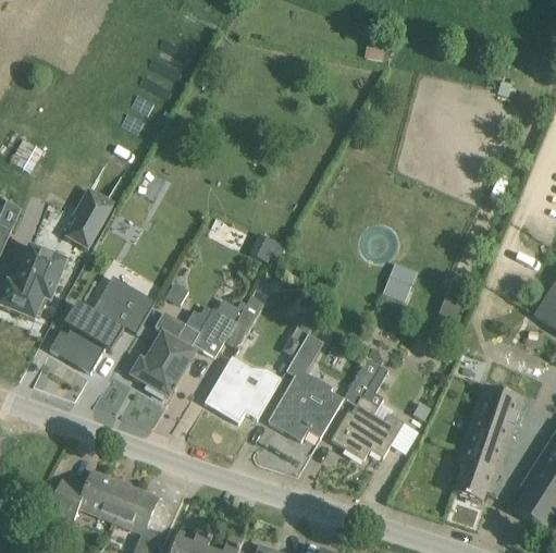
[(366,42),(363,56),(382,59),(385,46),(366,42)]
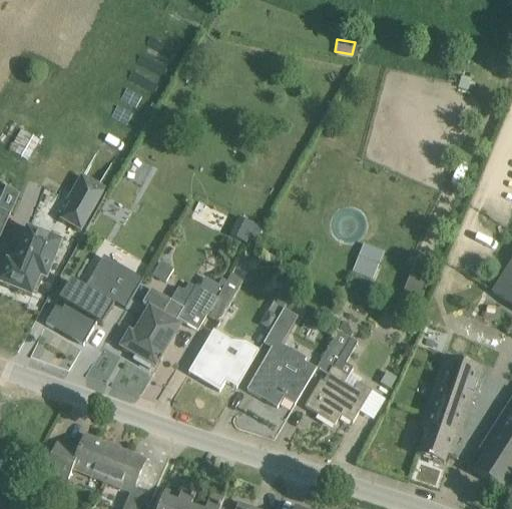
[(467,87),(469,80),(471,76),(461,73),(459,78),(457,85),(467,87)]
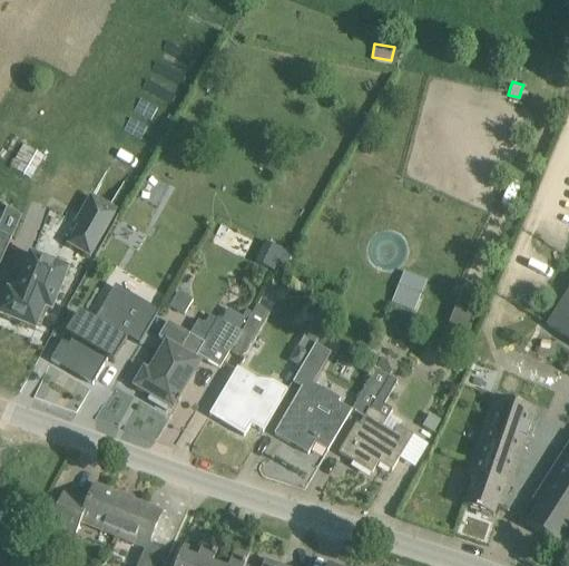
[(376,143),(368,136),(360,148),(369,154),(376,143)]
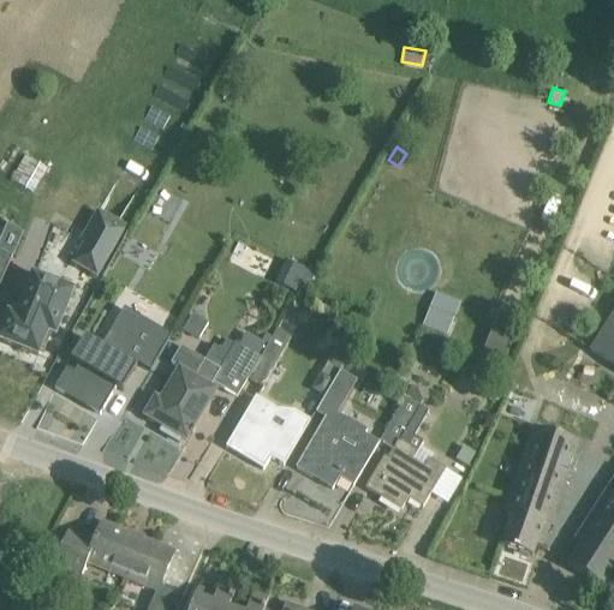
[(31,157),(18,181),(33,190),(46,166),(31,157)]
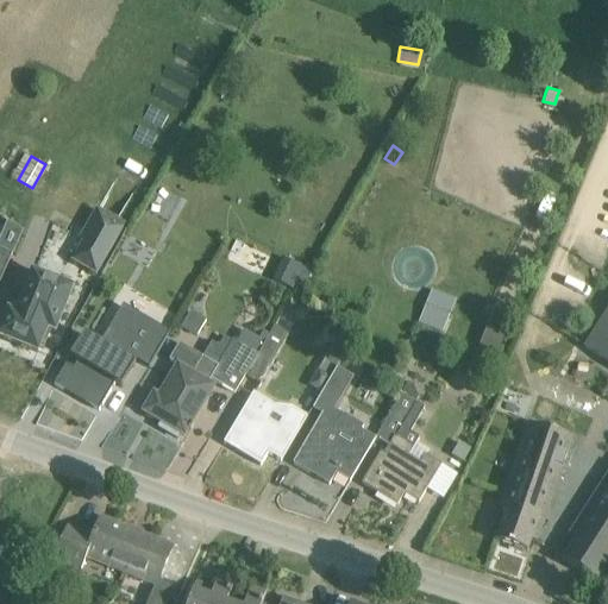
[(73,257),(95,270),(123,222),(117,219),(118,215),(99,205),(80,236),(83,238),(73,257)]
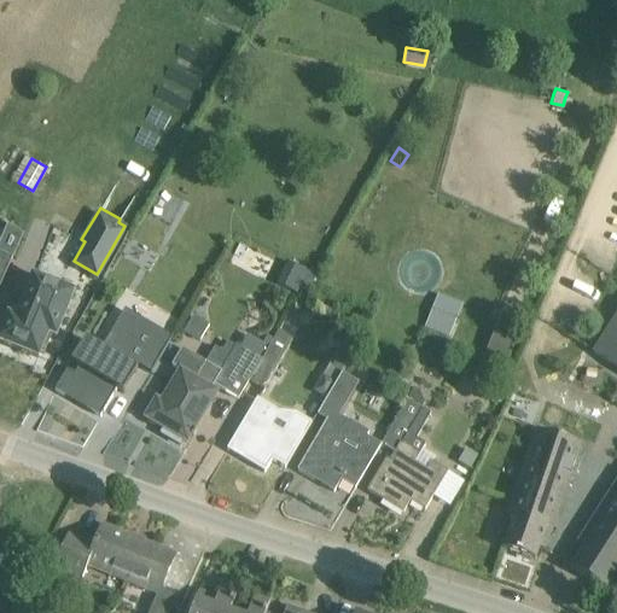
[(0,247),(10,252),(19,227),(3,221),(0,227),(0,247)]
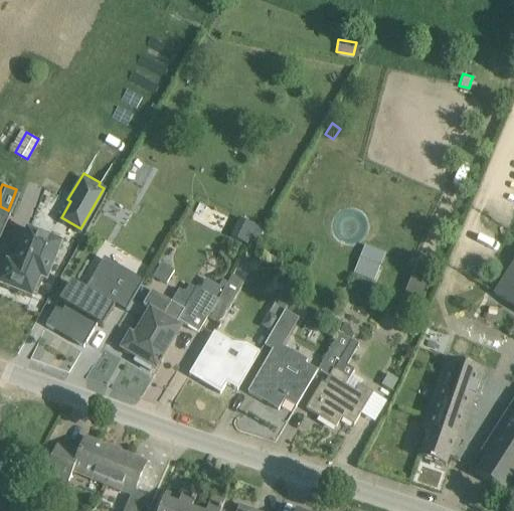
[(0,234),(9,212),(0,207),(0,234)]
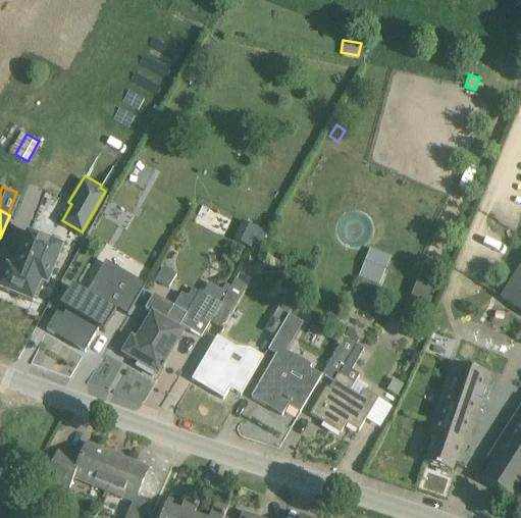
[(61,245),(28,231),(13,267),(7,264),(0,281),(0,286),(32,299),(34,294),(36,295),(42,279),(46,281),(61,245)]
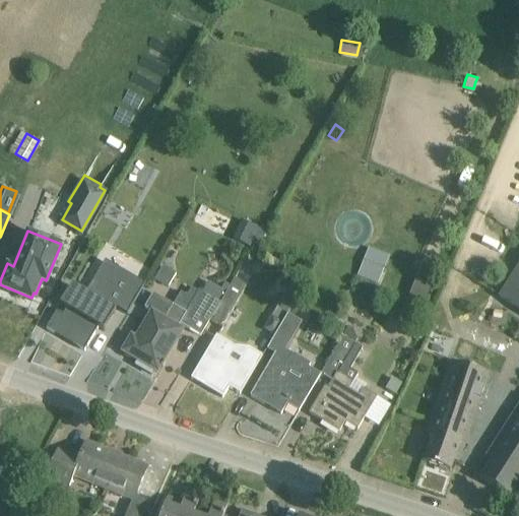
[(218,255),(233,263),(243,246),(230,238),(218,255)]
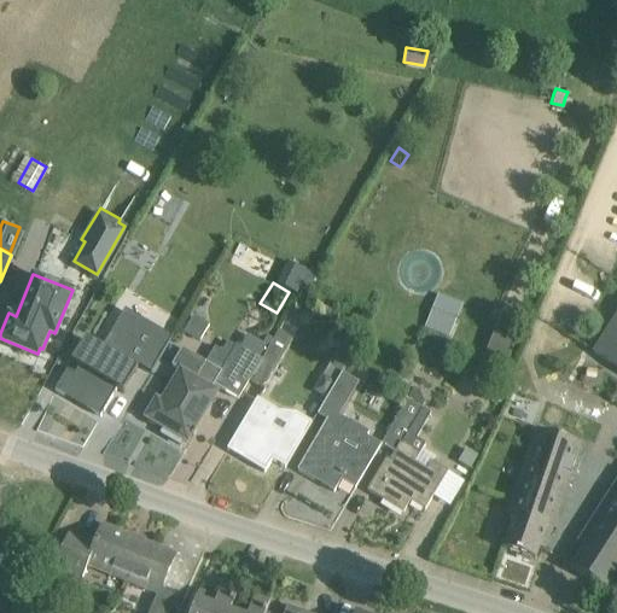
[(455,314),(430,304),(423,325),(448,334),(455,314)]
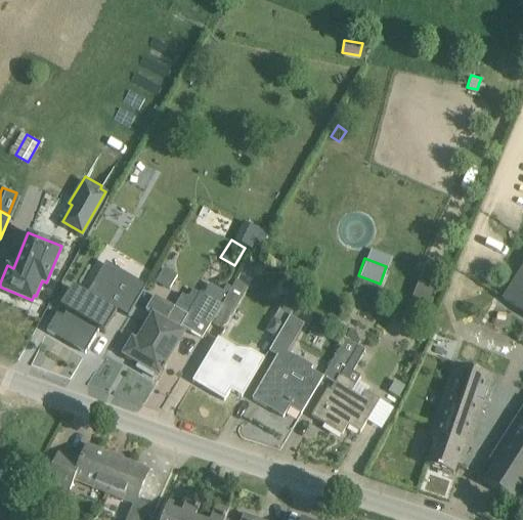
[(421,263),(406,300),(424,306),(437,270),(421,263)]
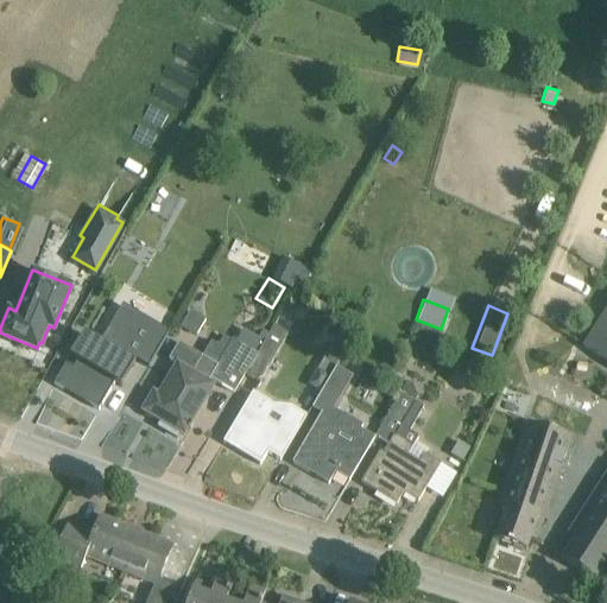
[(606,305),(583,343),(606,357),(606,305)]
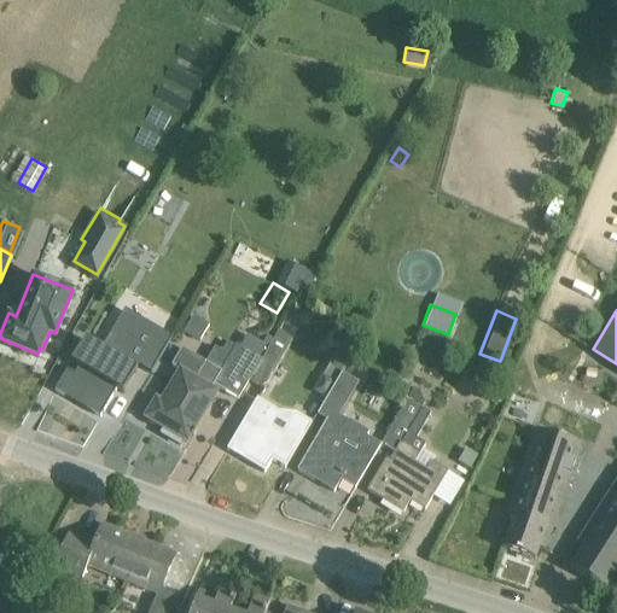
[(67,367),(54,386),(99,413),(116,386),(121,389),(122,390),(124,386),(135,369),(137,366),(135,365),(131,362),(132,358),(150,369),(172,334),(146,319),(144,322),(126,311),(104,346),(102,345),(92,339),(87,337),(85,336),(83,339),(75,352),(73,356),(75,357),(80,361),(74,372),(67,367)]
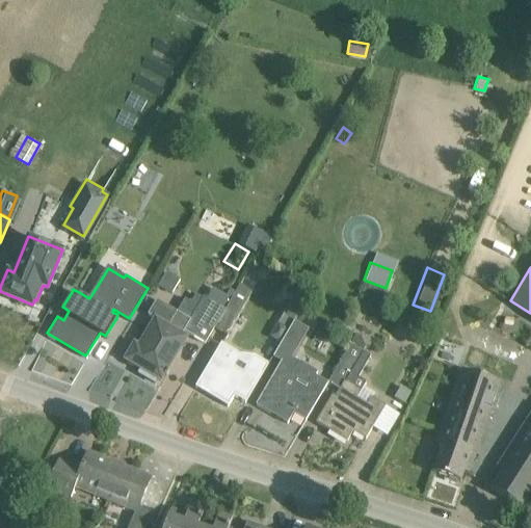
[(239,282),(224,306),(214,324),(228,332),(253,289),(239,282)]
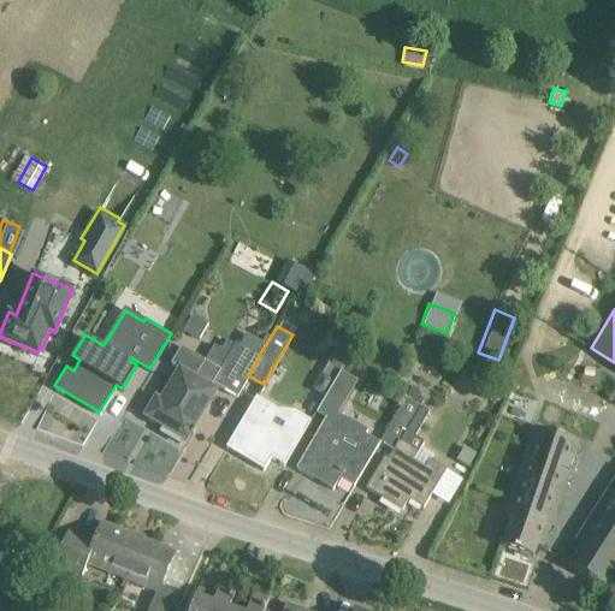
[(243,331),(237,340),(255,351),(261,342),(243,331)]
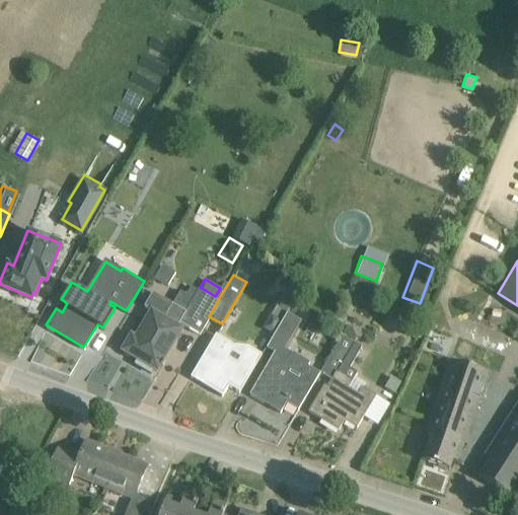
[(209,316),(219,298),(215,296),(200,287),(198,286),(185,308),(152,289),(144,303),(151,308),(135,335),(131,332),(122,348),(156,368),(160,363),(162,364),(164,360),(162,359),(181,326),(176,323),(178,320),(200,332),(209,316)]
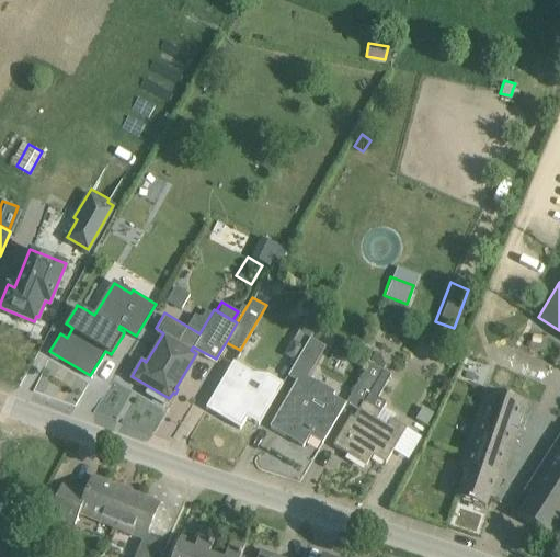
[(305,319),(284,352),(295,359),(310,334),(313,330),(312,329),(315,325),(305,319)]
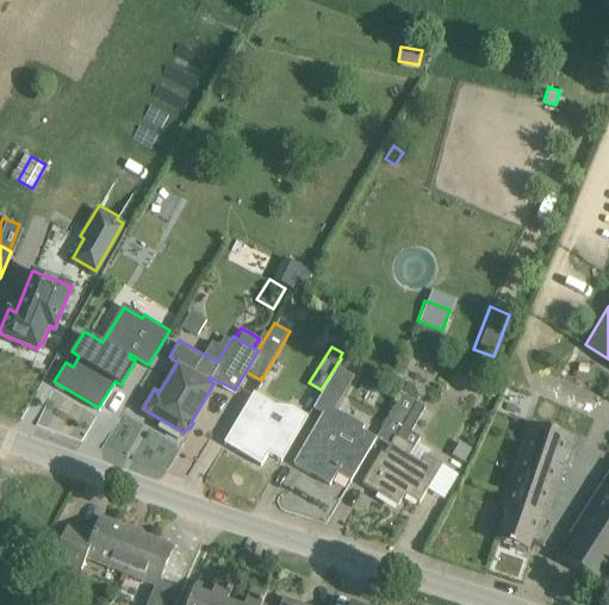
[(323,410),(293,461),(329,482),(335,471),(349,480),(376,436),(361,428),(364,423),(342,411),(334,406),(354,373),(337,363),(321,390),(312,404),(323,410)]
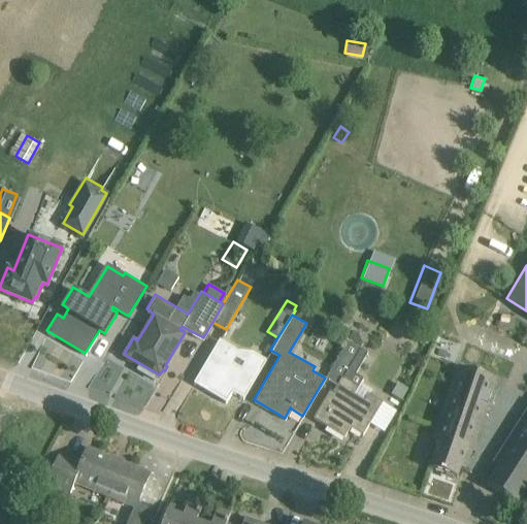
[(324,399),(313,417),(327,425),(329,421),(346,431),(342,435),(343,435),(350,425),(362,433),(382,401),(368,393),(364,399),(354,392),(358,385),(363,378),(355,373),(367,352),(359,348),(362,342),(361,340),(359,333),(356,331),(353,329),(326,374),(338,382),(332,391),(330,390),(324,399)]
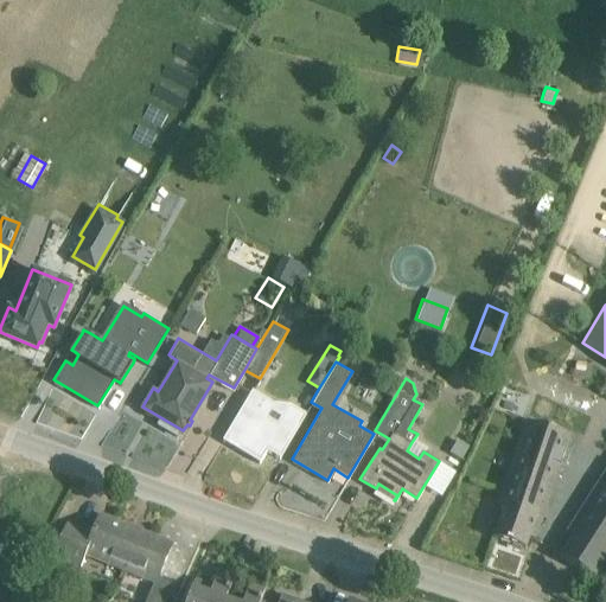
[(272,401),(253,389),(224,437),(240,447),(242,443),(261,454),(259,458),(260,459),(266,447),(280,455),(306,411),(291,403),(272,401)]
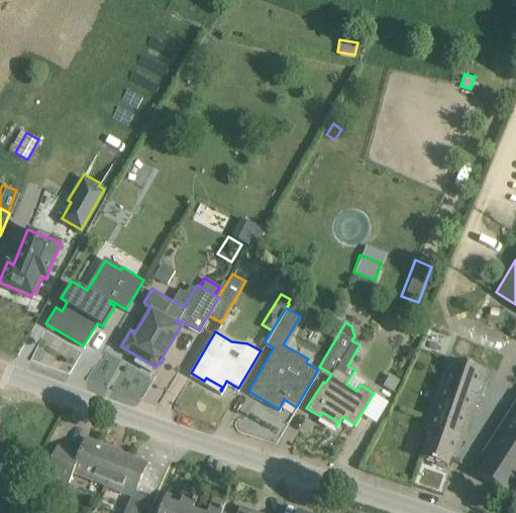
[(486,371),(449,357),(431,409),(424,428),(429,430),(420,456),(446,466),(449,456),(454,457),(461,438),(486,371)]
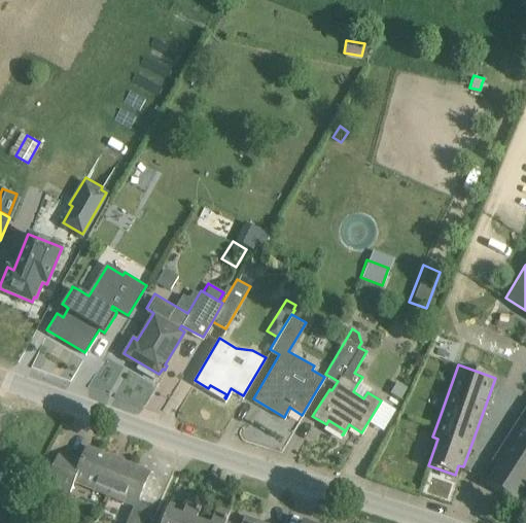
[(400,399),(408,387),(397,381),(390,393),(400,399)]
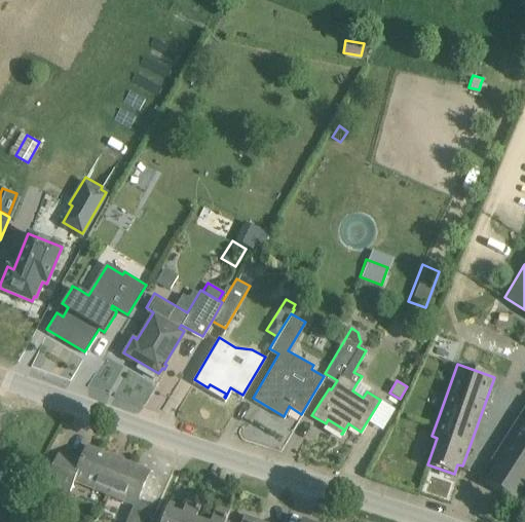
[(499,456),(485,480),(516,500),(524,484),(524,406),(495,453),(499,456)]
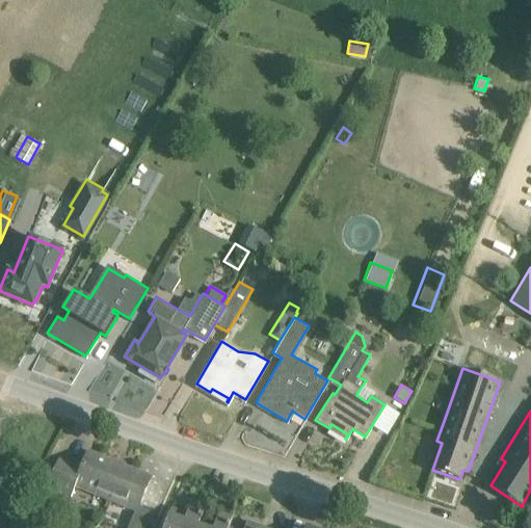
[(111,498),(125,466),(87,450),(80,468),(57,457),(46,486),(70,496),(75,483),(111,498)]
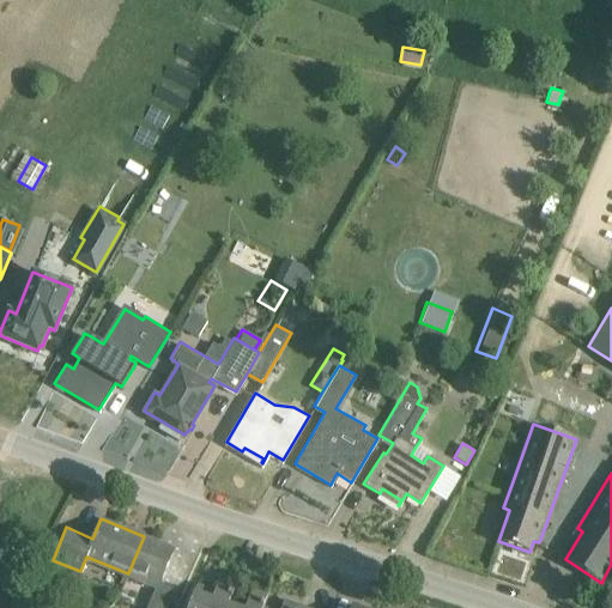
[(144,536),(128,573),(156,584),(145,607),(164,607),(180,590),(158,582),(173,547),(144,536)]
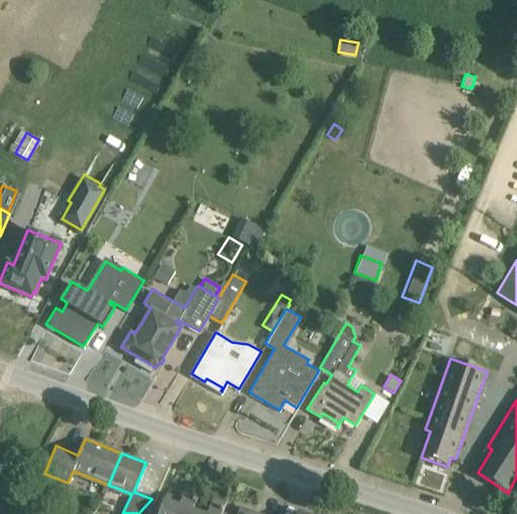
[(188,513),(196,492),(184,488),(181,498),(166,492),(158,513),(188,513)]
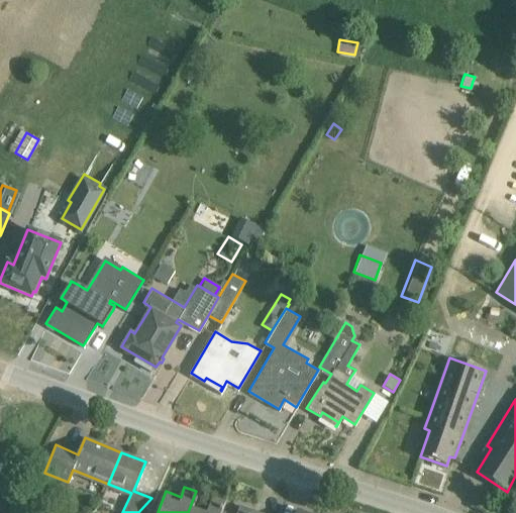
[(196,491),(188,512),(219,512),(224,500),(212,496),(205,512),(204,512),(191,509),(197,491),(196,491)]
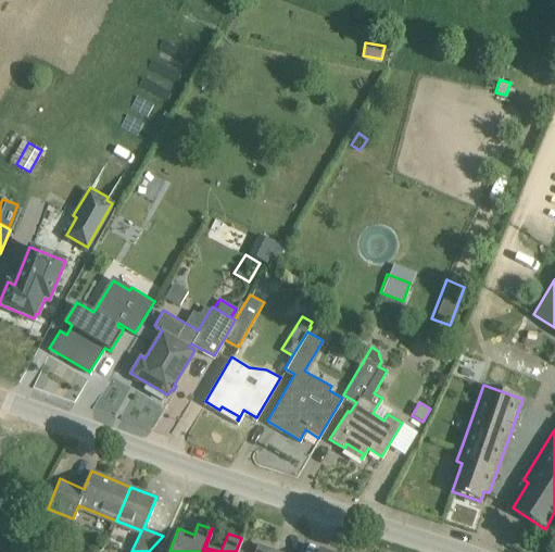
[(242,538),(241,538),(236,551),(281,551),(257,543),(253,551),(248,551),(238,549),(242,538)]
